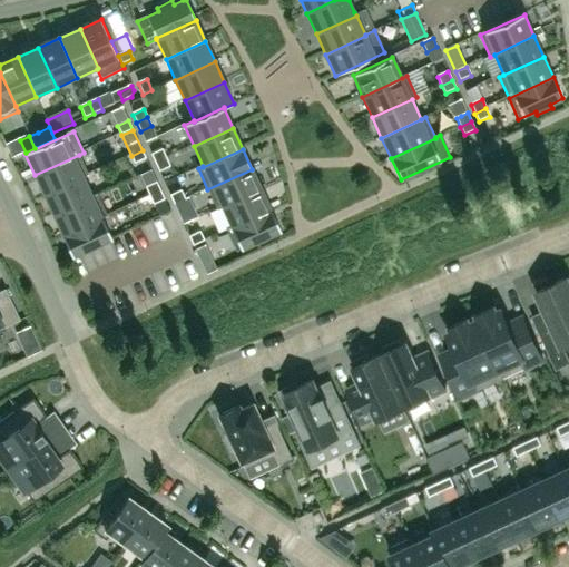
[(135,164),(146,159),(143,150),(131,156),(135,164)]
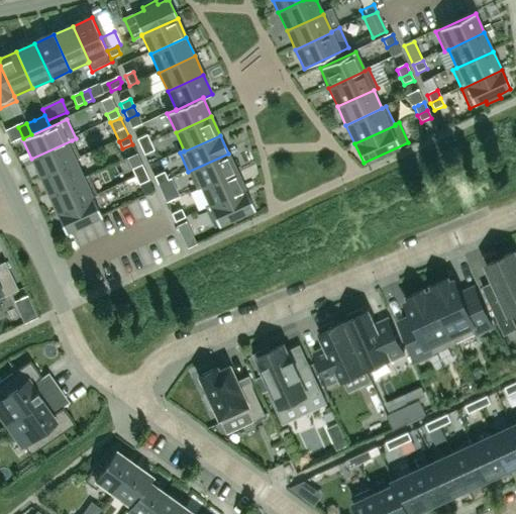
[(141,148),(150,144),(147,136),(137,141),(141,148)]
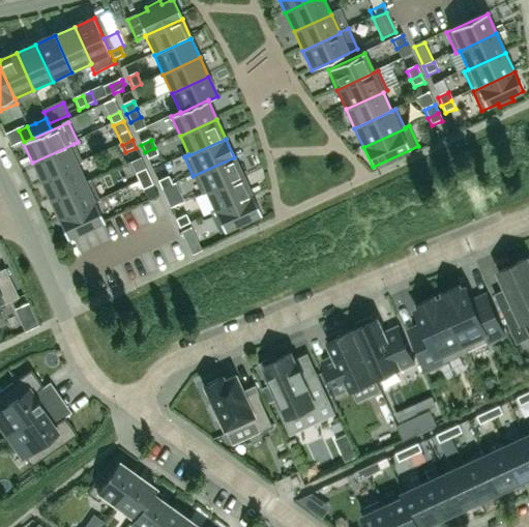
[(82,163),(74,144),(32,163),(40,182),(78,165),(78,166),(82,164),(82,163)]
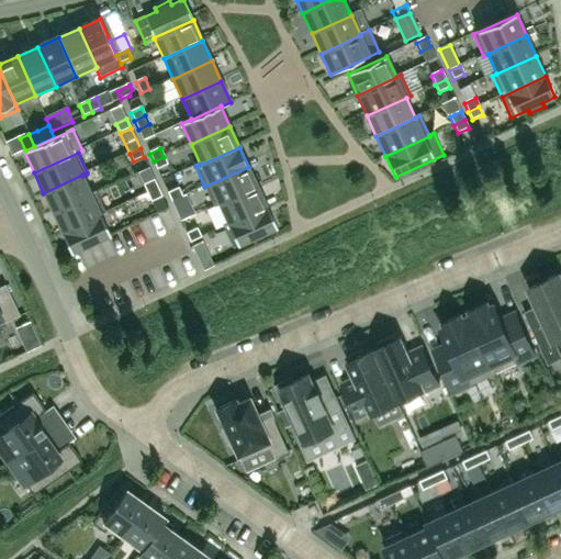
[(164,157),(154,161),(157,170),(168,165),(164,157)]
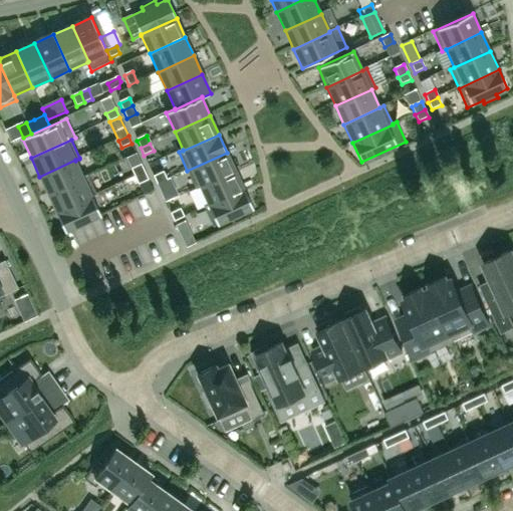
[(187,171),(196,190),(201,188),(200,188),(236,172),(227,153),(187,171)]
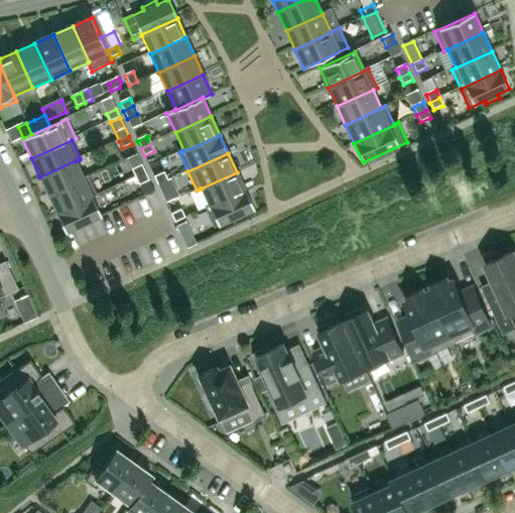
[(39,177),(48,196),(84,179),(84,178),(76,161),(76,160),(39,177)]
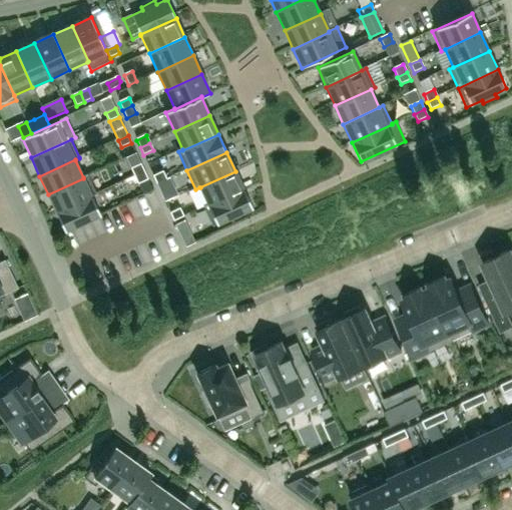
[(131,169),(135,177),(144,172),(141,164),(131,169)]
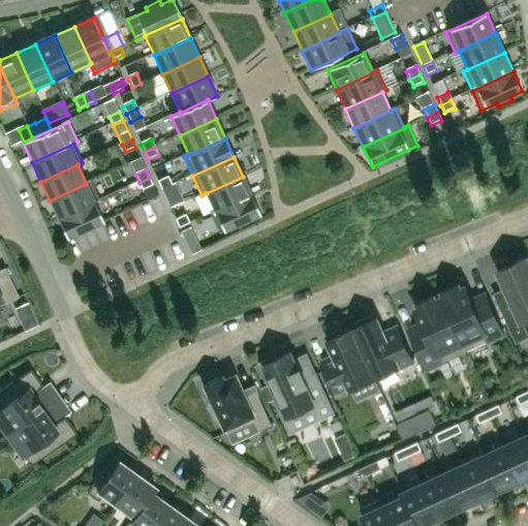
[(215,212),(251,195),(243,177),(206,193),(207,193),(215,212)]
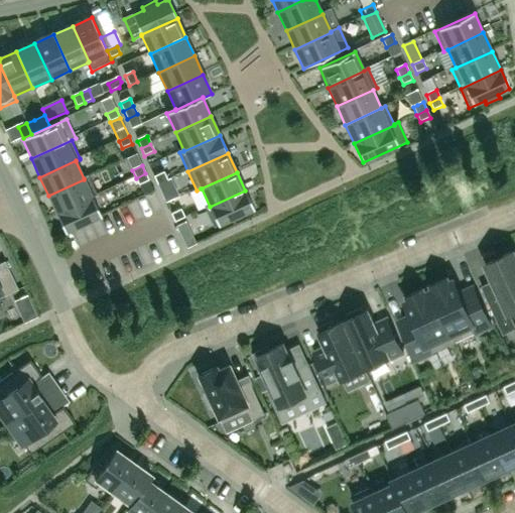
[(149,181),(145,173),(136,178),(139,185),(149,181)]
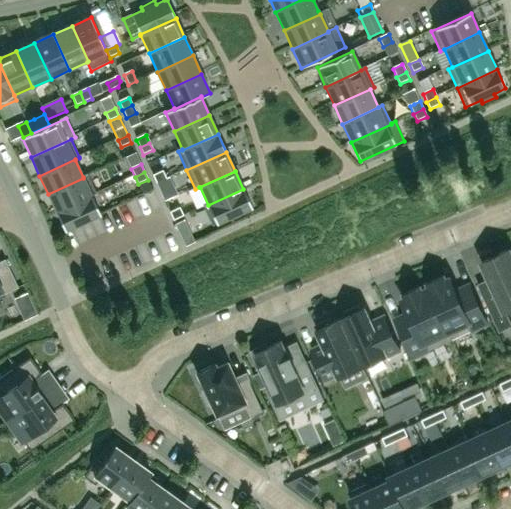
[(156,184),(166,180),(163,172),(153,177),(156,184)]
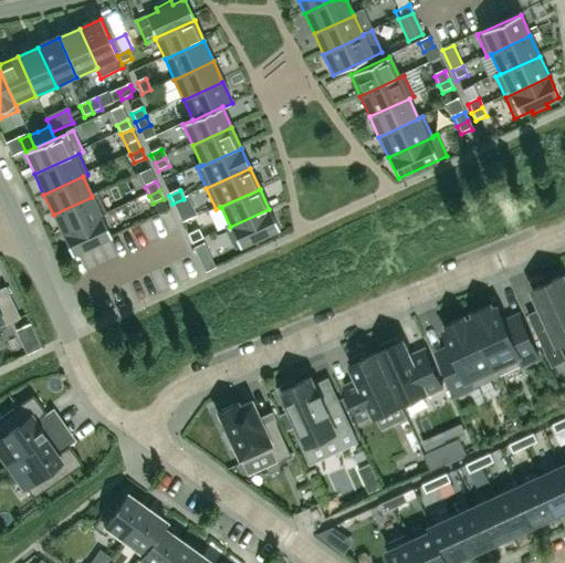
[(53,215),(62,236),(102,217),(102,218),(107,216),(97,194),(92,196),(92,197),(53,215)]
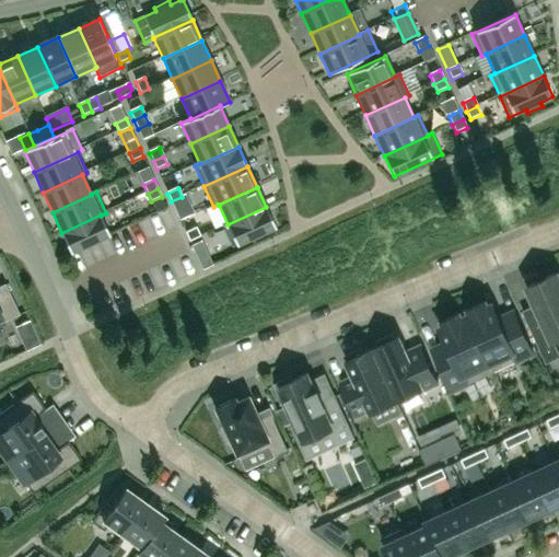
[(182,197),(171,201),(175,210),(186,205),(182,197)]
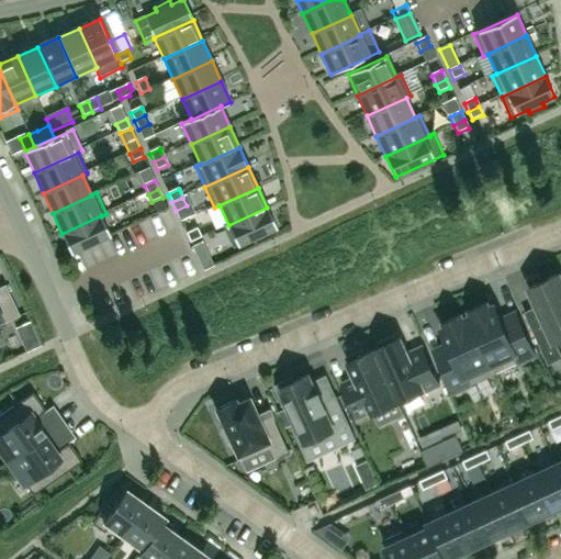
[(223,227),(233,249),(277,228),(267,208),(228,225),(223,227)]
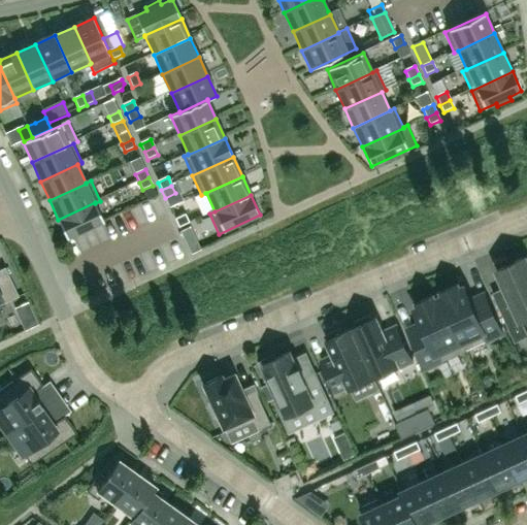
[(58,220),(67,239),(104,222),(95,203),(95,202),(58,220)]
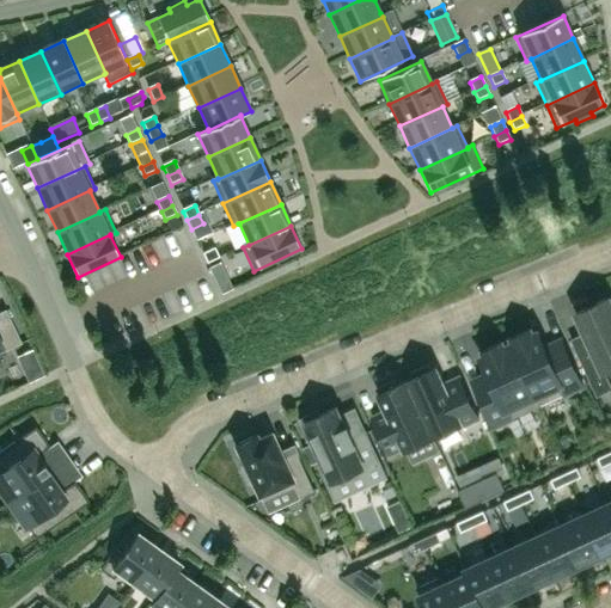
[(203,255),(208,264),(220,259),(215,250),(203,255)]
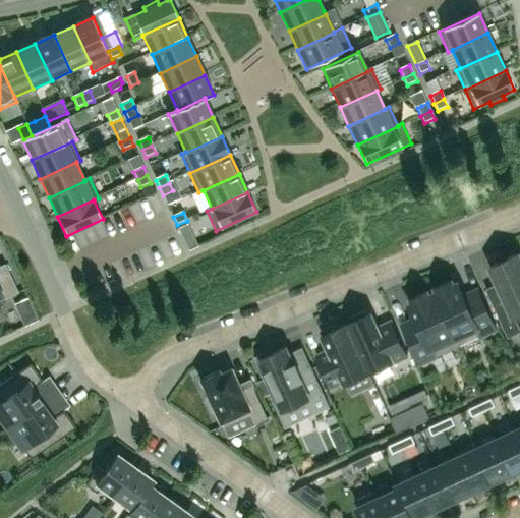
[(198,248),(193,237),(183,241),(189,252),(198,248)]
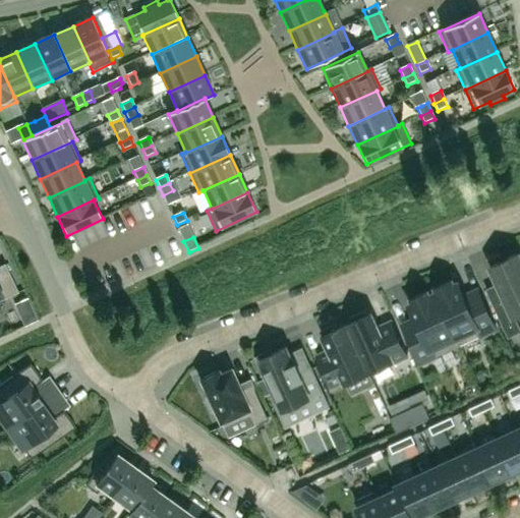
[(487,292),(510,339),(519,335),(519,326),(516,319),(519,317),(519,255),(490,269),(499,286),(487,292)]
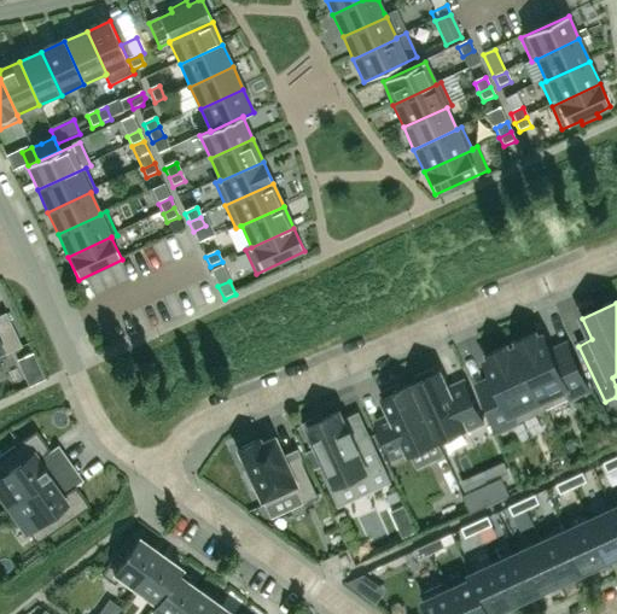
[(0,358),(22,349),(9,320),(0,323),(0,358)]
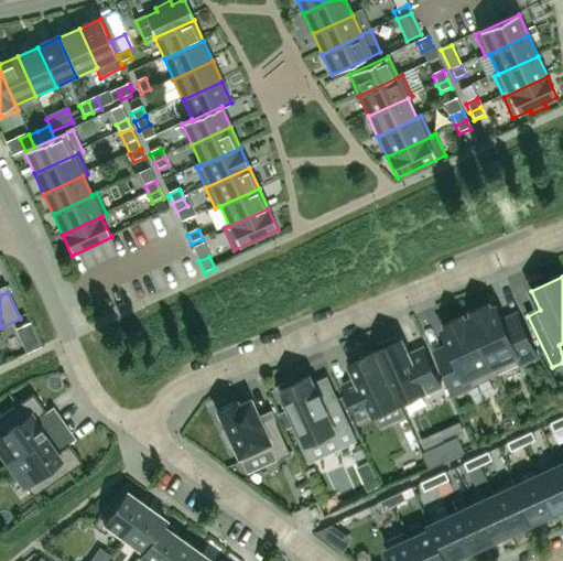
[(538,358),(523,327),(511,333),(508,332),(497,308),(493,310),(490,305),(473,314),(474,319),(471,320),(497,377),(538,358)]
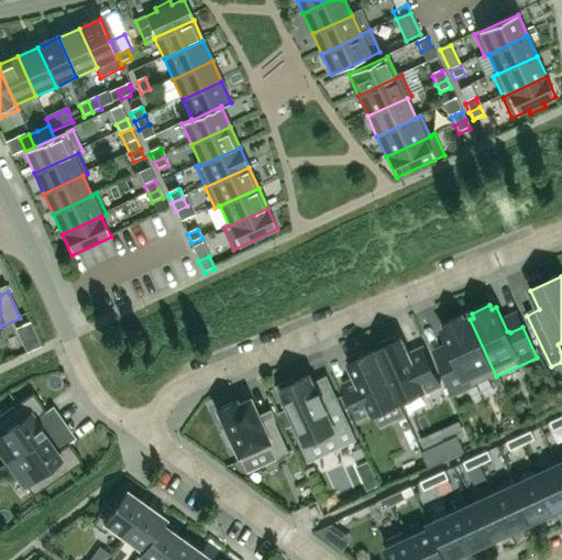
[(496,376),(470,319),(465,321),(464,317),(445,326),(448,330),(443,331),(454,355),(453,360),(441,365),(455,396),(496,376)]
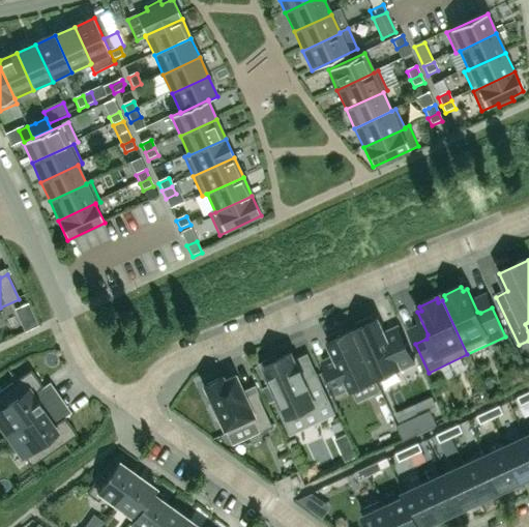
[(415,364),(399,329),(385,335),(378,321),(374,323),(372,319),(357,326),(358,329),(354,332),(376,381),(400,370),(401,372),(415,364)]
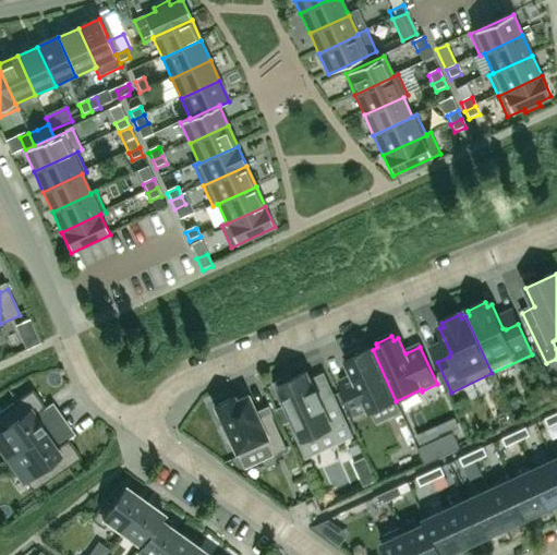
[(36,337),(22,342),(26,351),(39,345),(36,337)]
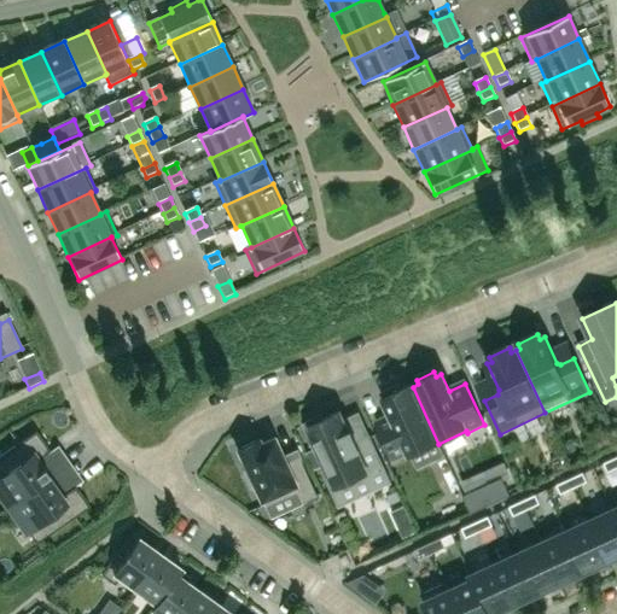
[(438,444),(413,387),(401,392),(399,387),(382,396),(393,417),(377,425),(394,462),(409,455),(411,457),(438,444)]
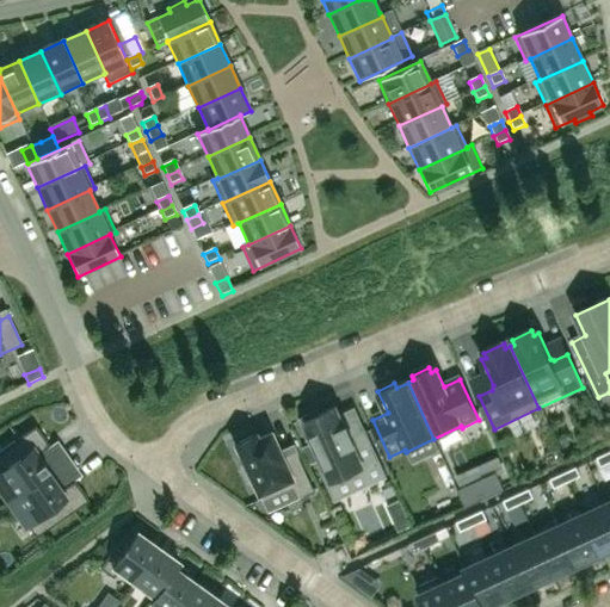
[(388,479),(367,434),(353,440),(349,428),(346,429),(338,409),(320,417),(319,414),(300,422),(308,441),(312,439),(325,468),(321,470),(331,488),(364,472),(371,488),(388,479)]
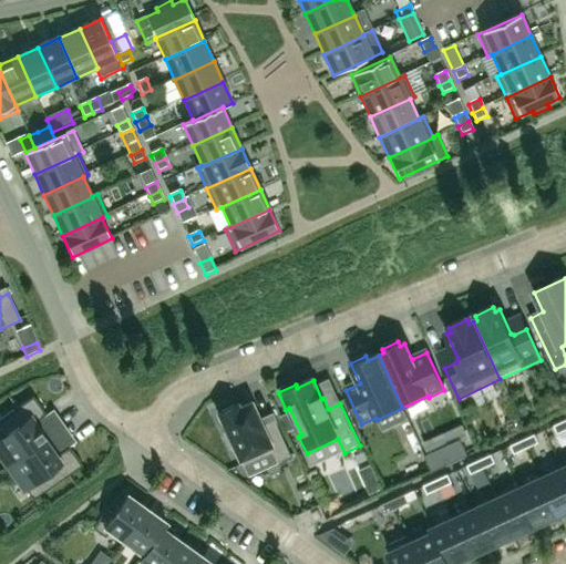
[(9,468),(45,441),(33,426),(47,417),(33,398),(0,421),(0,463),(6,471),(10,468),(9,468)]
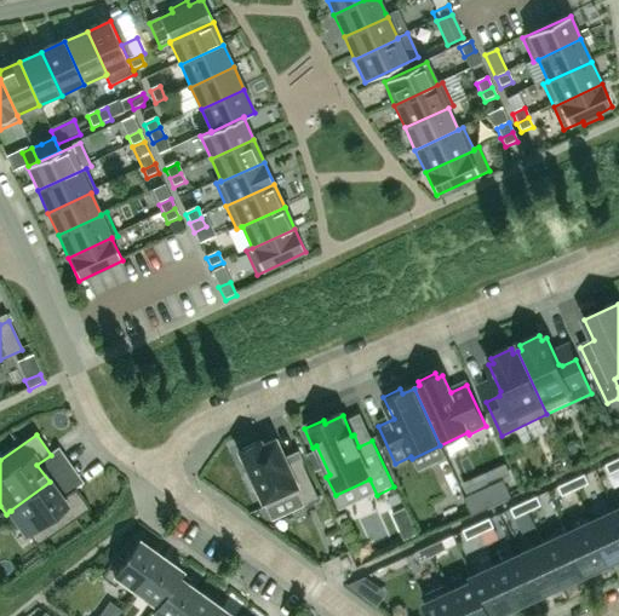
[(303,507),(320,499),(301,458),(285,465),(274,442),(262,448),(259,443),(239,453),(248,473),(244,476),(252,493),(257,491),(265,510),(297,495),(303,507)]
